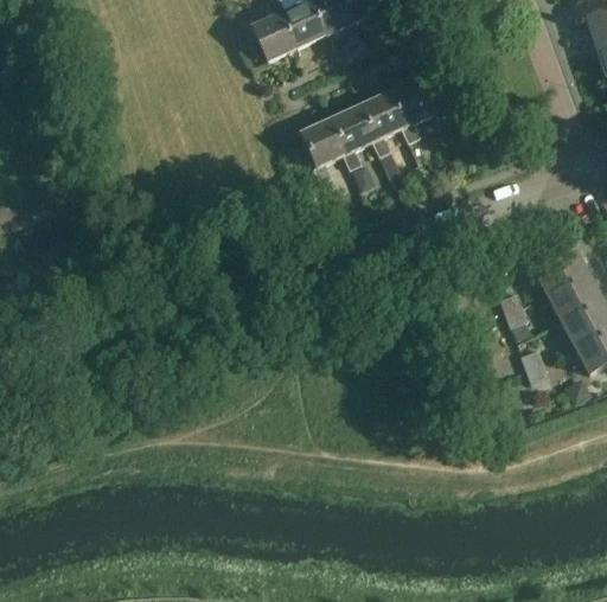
[(281,13),(283,12),(279,0),(270,0),(266,2),(273,17),(251,27),(267,61),(296,46),(281,13)]
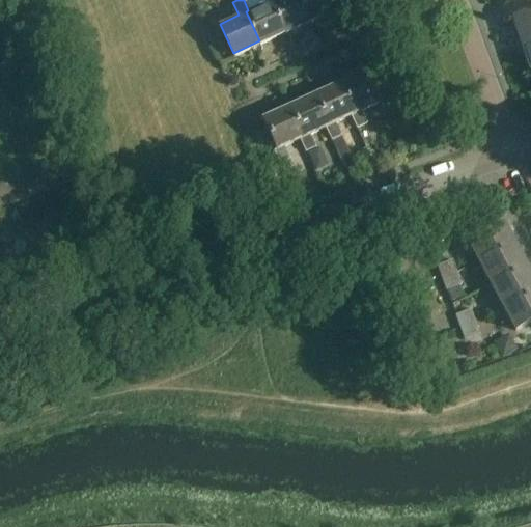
[(248,10),(246,11),(259,40),(285,29),(272,0),(263,0),(264,3),(248,10)]
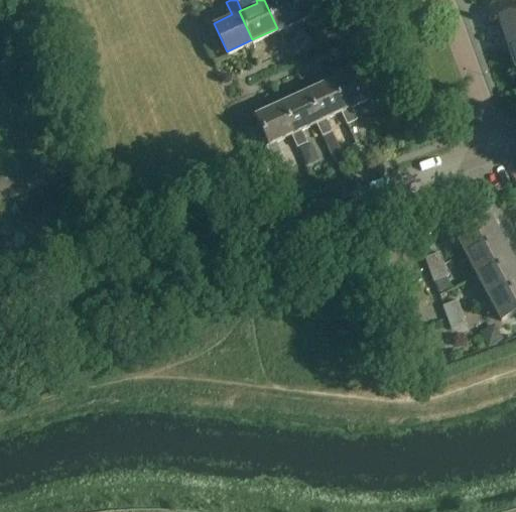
[(264,0),(277,28),(301,16),(293,0),(264,0)]
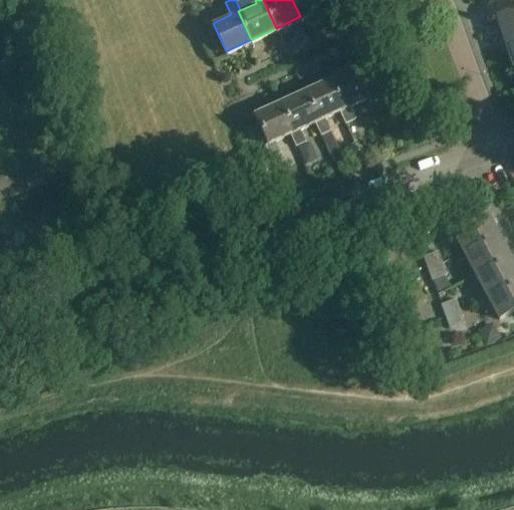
[(292,0),(300,16),(325,5),(323,0),(292,0)]
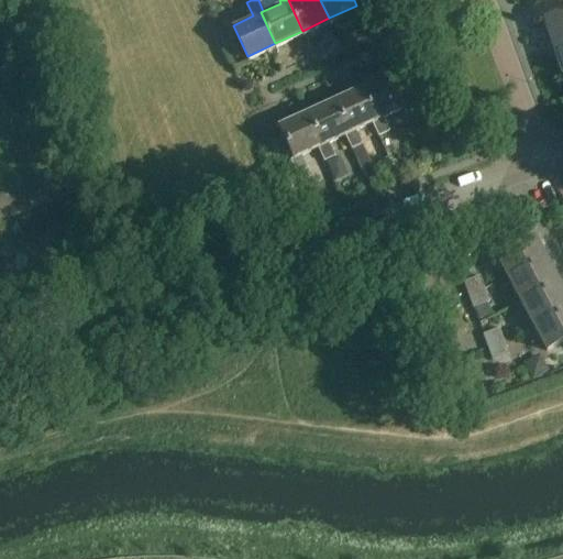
[(550,43),(562,39),(562,9),(541,17),(550,43)]
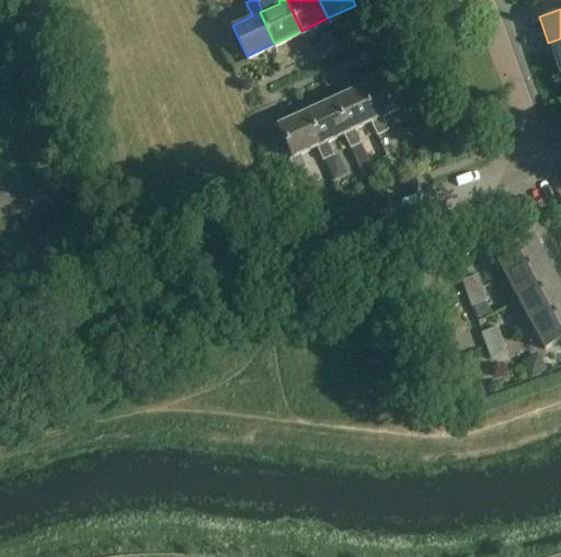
[(560,38),(548,43),(557,70),(560,68),(560,38)]
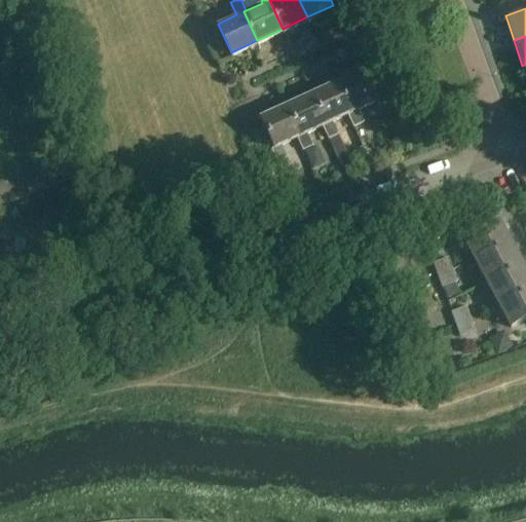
[(222,38),(214,41),(218,53),(226,49),(222,38)]
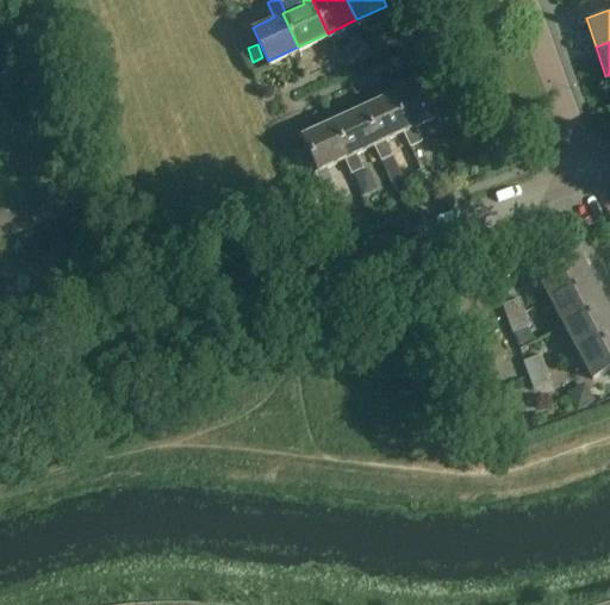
[(422,139),(415,124),(436,114),(421,79),(391,93),(406,128),(403,130),(410,145),(422,139)]
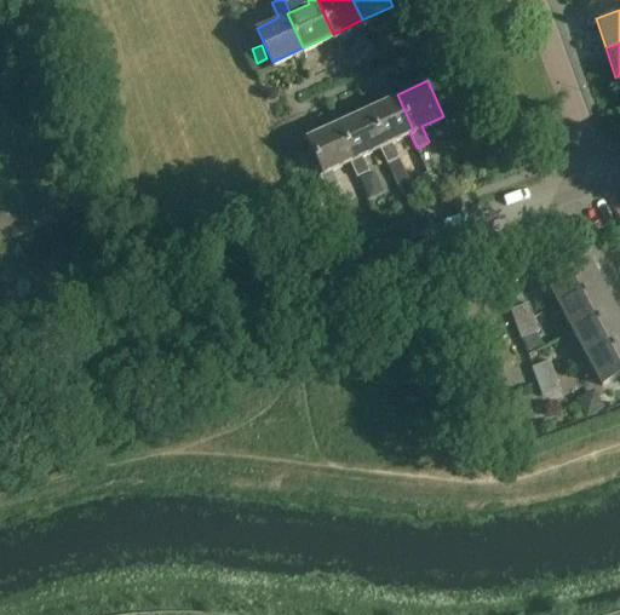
[(447,87),(458,109),(470,104),(459,81),(447,87)]
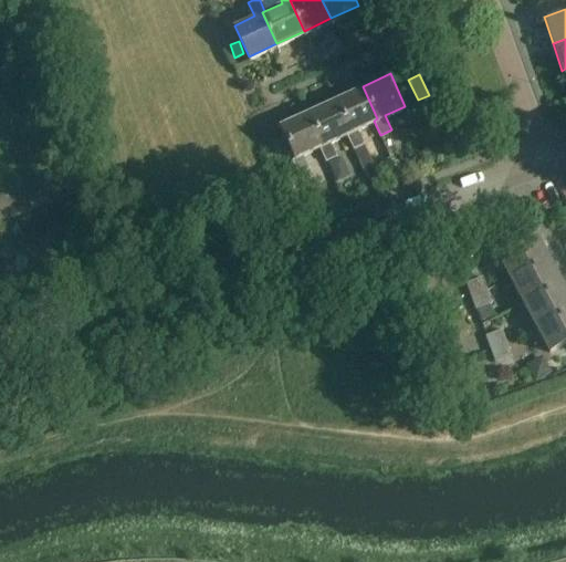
[(357,128),(374,121),(377,118),(363,86),(335,99),(350,132),(346,133),(353,146),(364,142),(357,128)]
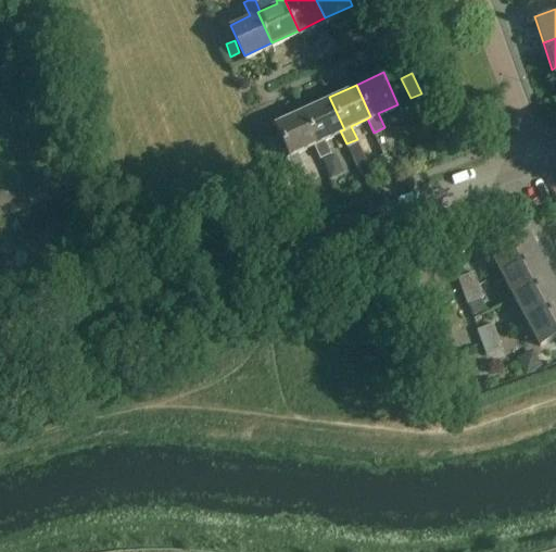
[(324,138),(340,130),(344,129),(329,97),(302,109),(317,140),(314,142),(320,157),(330,152),(324,138)]
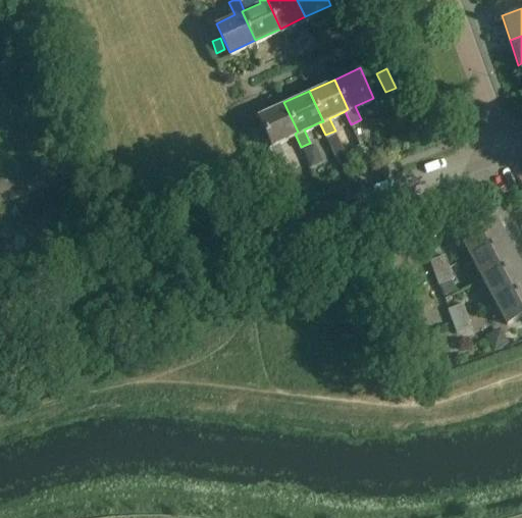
[(285,154),(301,147),(295,134),(298,132),(283,102),(258,113),(272,144),(270,145),(276,157),(285,153),(285,154)]
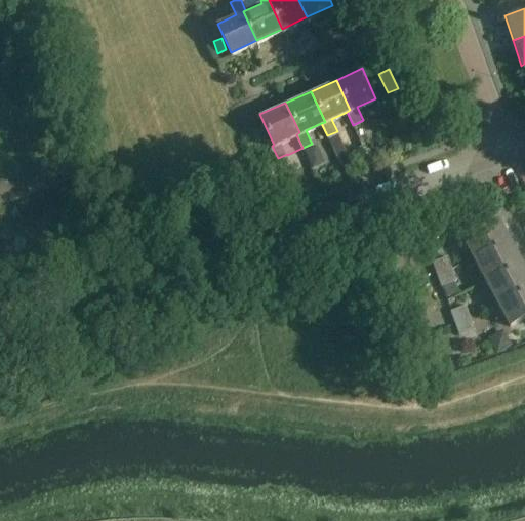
[(337,131),(327,135),(332,147),(342,143),(337,131)]
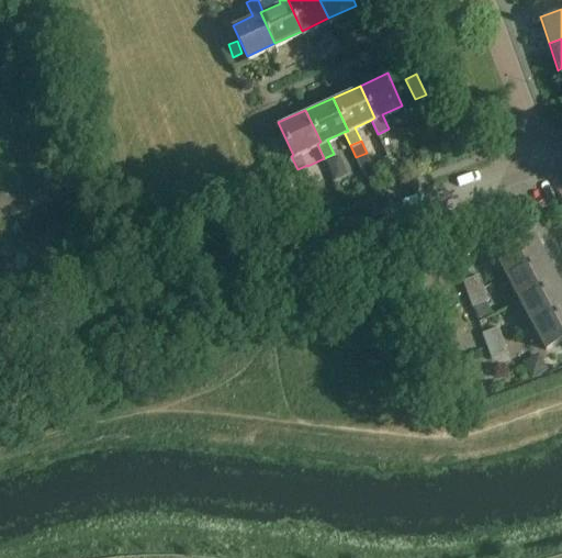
[(338,153),(325,158),(334,177),(347,171),(338,153)]
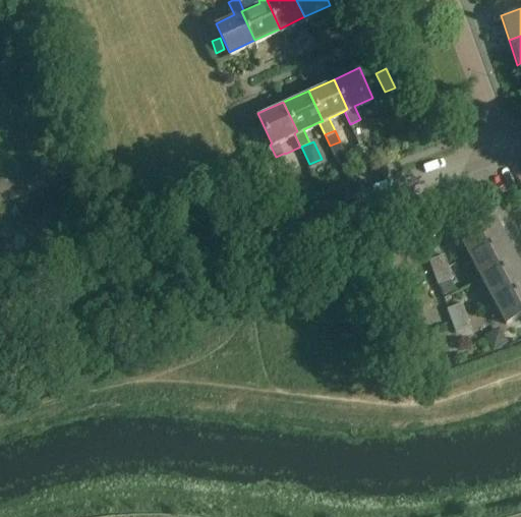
[(344,152),(335,156),(340,166),(349,162),(344,152)]
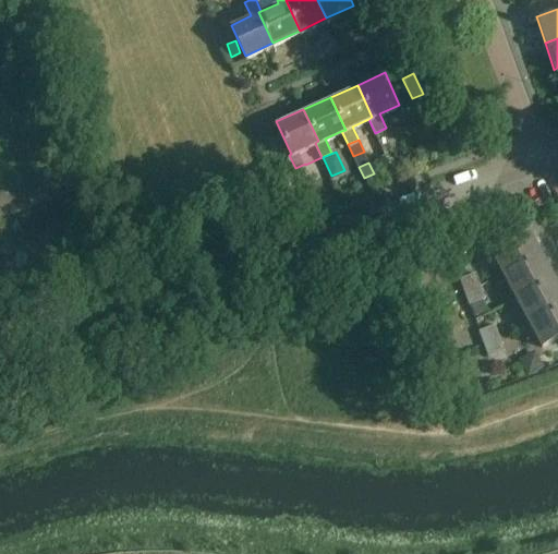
[(500,271),(537,251),(524,226),(487,247),(500,271)]
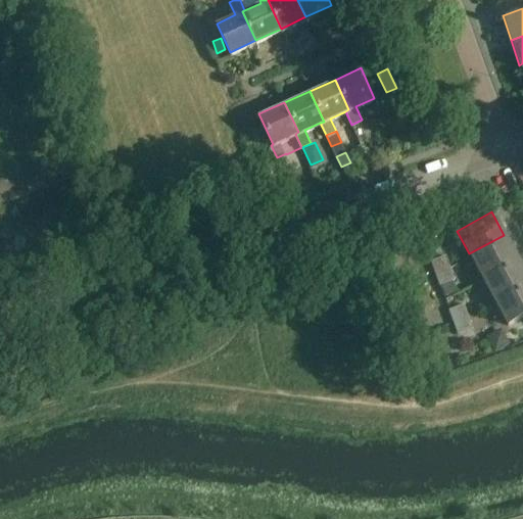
[(504,235),(469,253),(481,277),(516,258),(504,235)]
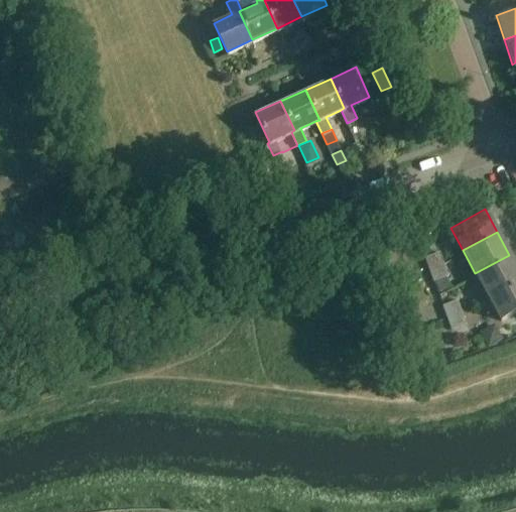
[(429,268),(445,262),(440,250),(425,256),(429,268)]
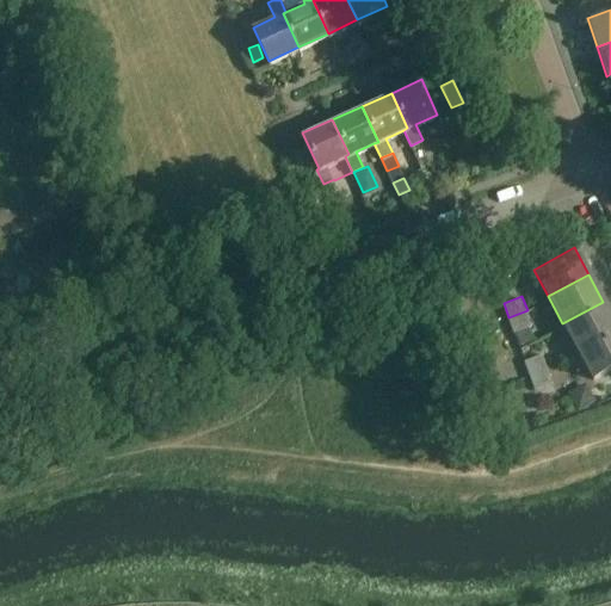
[(576,350),(610,331),(610,315),(603,302),(562,323),(576,350)]
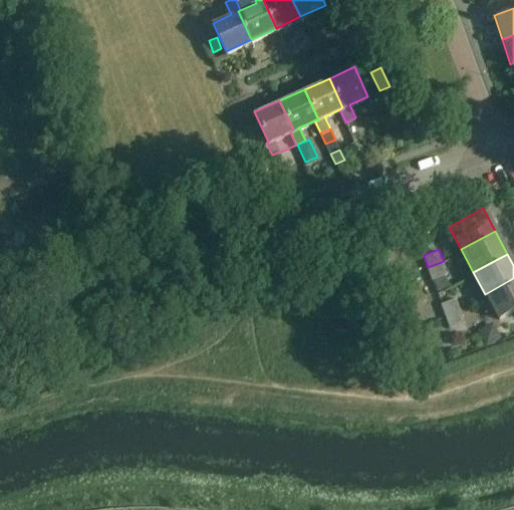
[(444,261),(428,267),(433,279),(448,274),(444,261)]
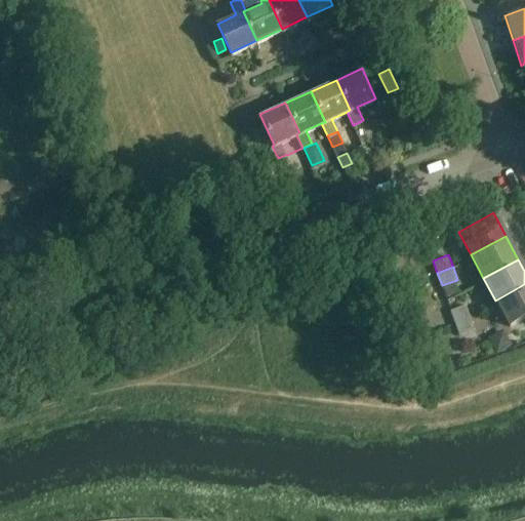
[(524,284),(495,301),(511,330),(524,322),(524,284)]
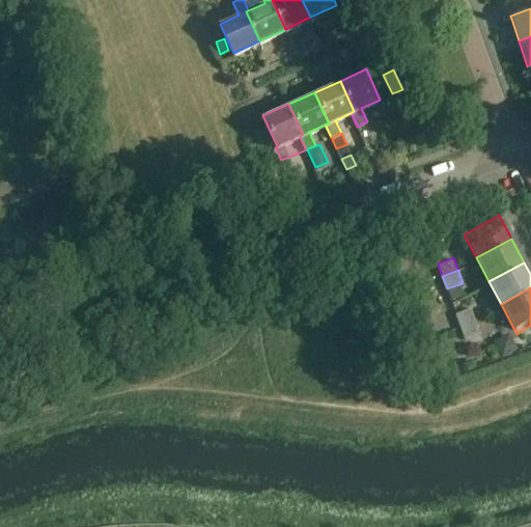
[(460,326),(476,320),(472,307),(455,312),(460,326)]
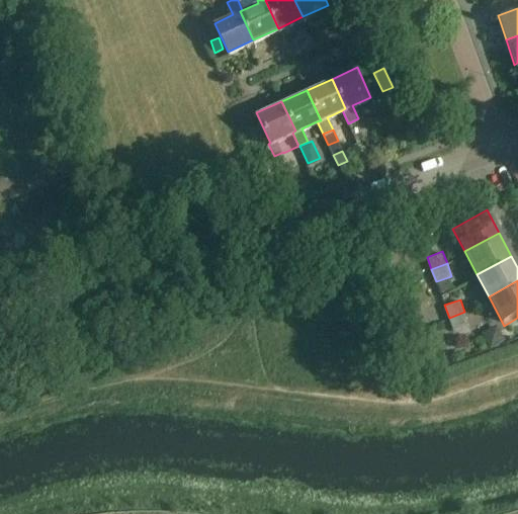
[(420,310),(405,316),(408,324),(419,320),(423,318),(420,310)]
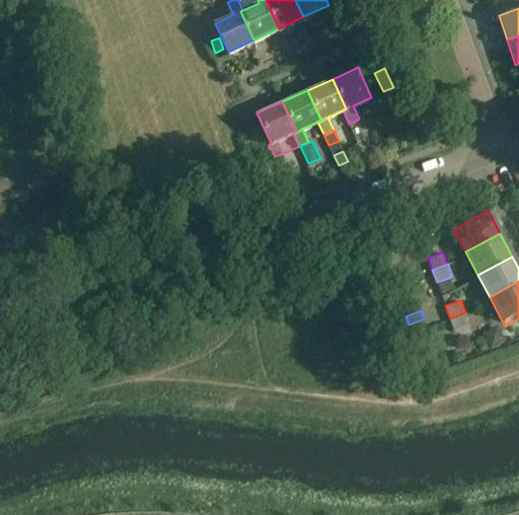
[(465,312),(450,318),(454,330),(470,325),(465,312)]
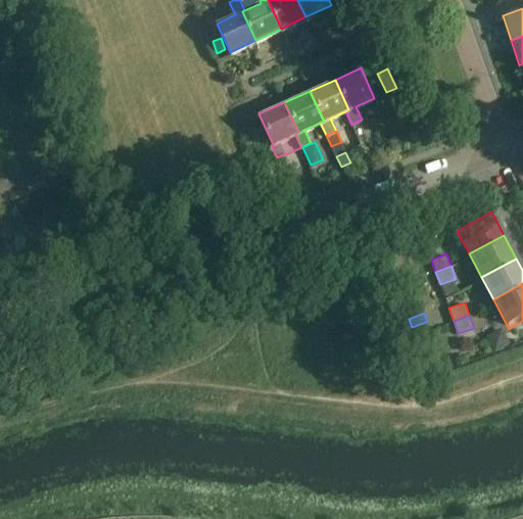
[(432,354),(423,358),(425,365),(427,369),(437,366),(432,354)]
